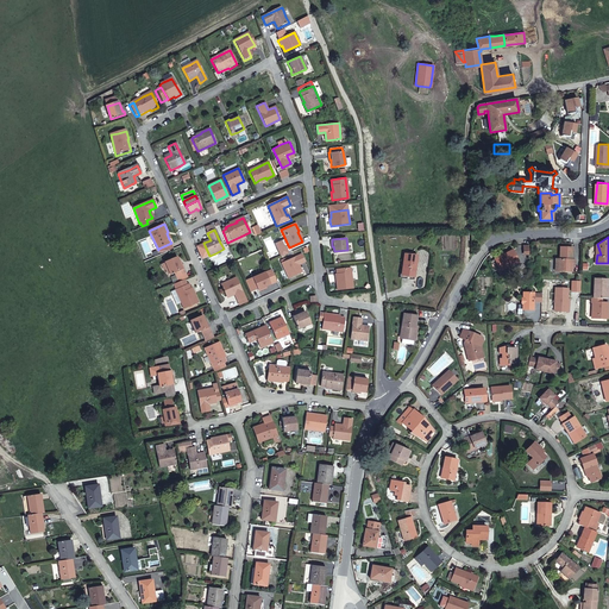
[(171,243),(158,249),(161,253),(173,248),(171,243)]
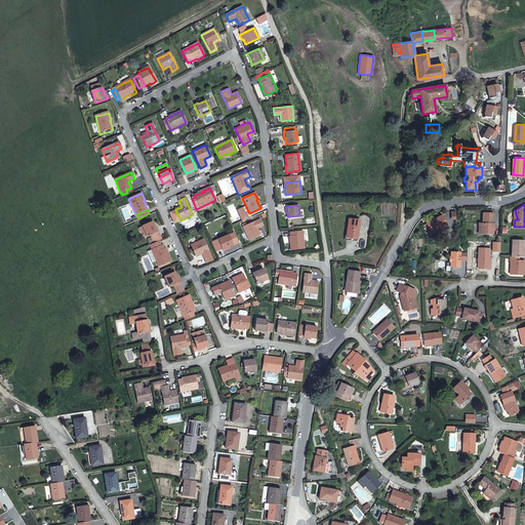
[(449,223),(444,213),(430,221),(435,231),(449,223)]
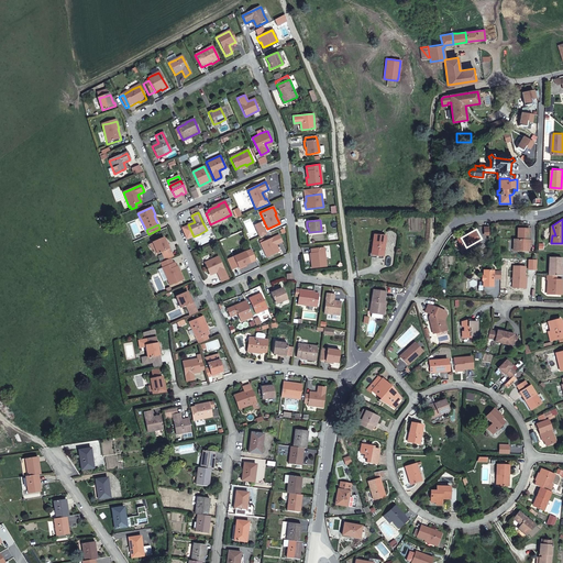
[(516,240),(516,251),(529,251),(530,230),(518,229),(518,240),(516,240)]
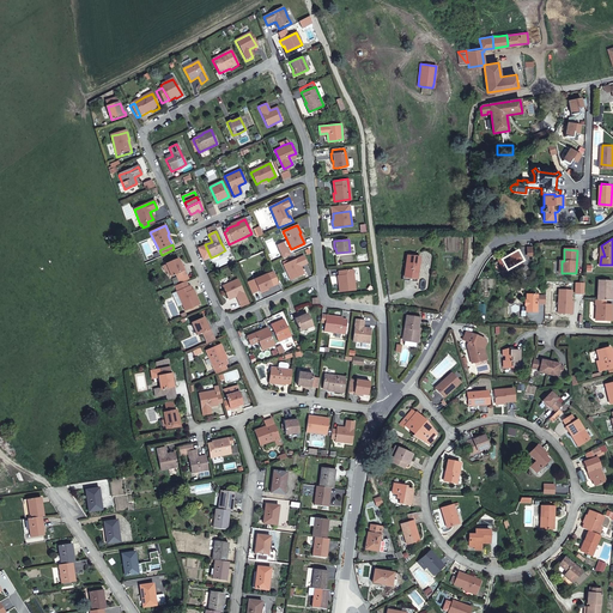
[(304,273),(301,267),(302,266),(308,263),(304,255),(289,262),(284,265),(291,279),(304,273)]
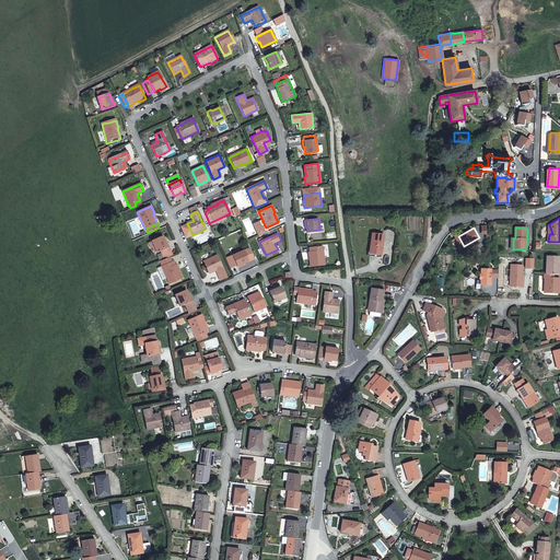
[(366,258),(378,260),(380,254),(383,238),(371,236),(370,246),(369,246),(366,258)]
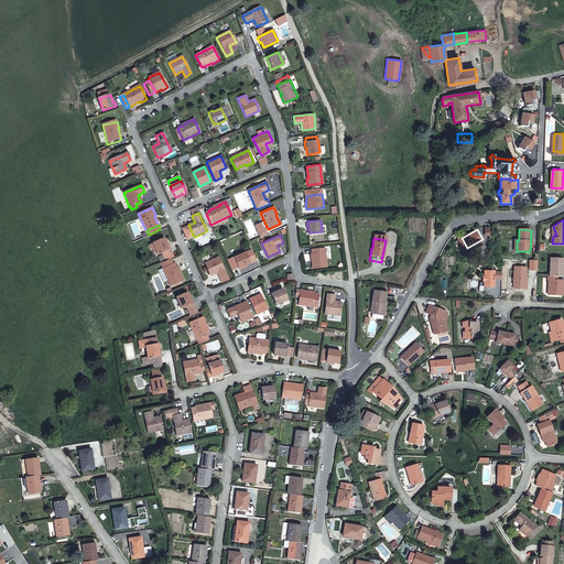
[(158,256),(164,252),(171,250),(169,246),(167,246),(166,242),(164,239),(152,243),(158,256)]
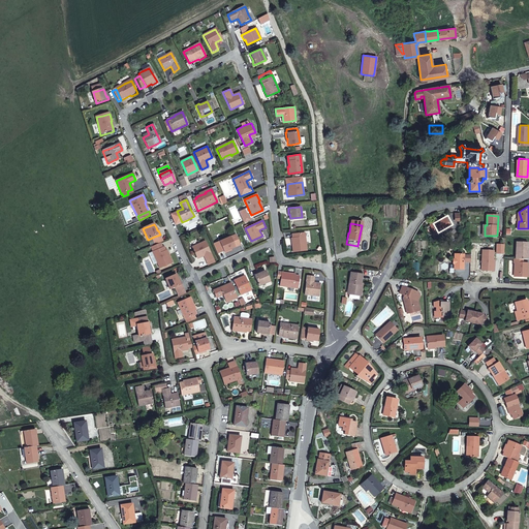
[(291,243),(292,251),(307,249),(304,231),(291,232),(292,236),(293,243),(291,243)]
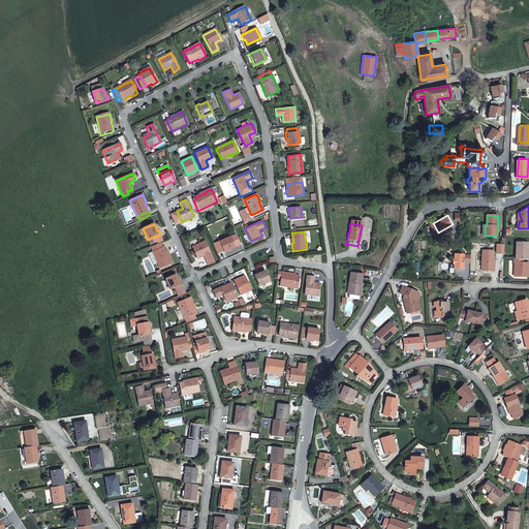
[(237,234),(229,237),(235,247),(242,244),(237,234)]
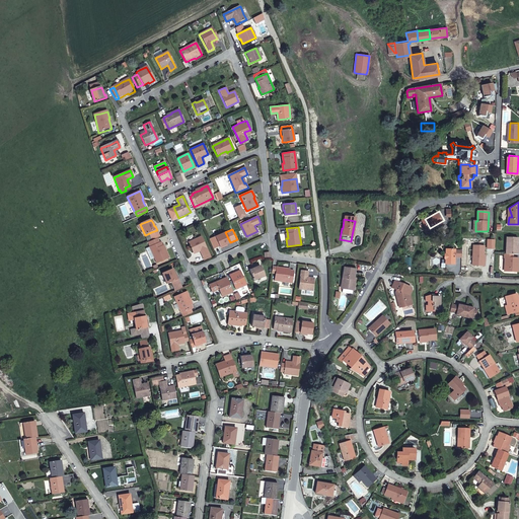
[(220,248),(224,246),(224,245),(227,244),(230,242),(225,232),(215,237),(220,248)]
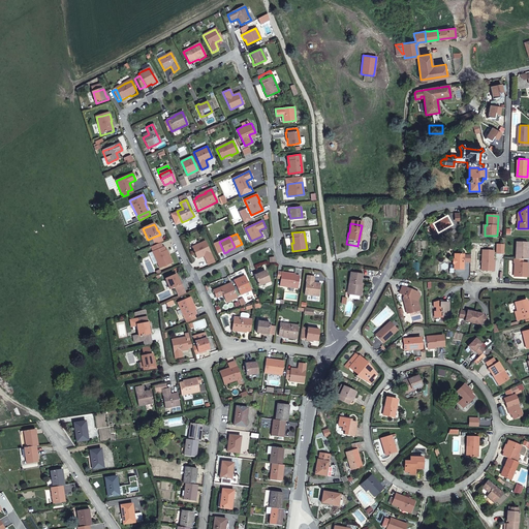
[(192,247),(197,257),(204,254),(205,256),(207,261),(212,259),(213,258),(210,252),(206,241),(192,247)]
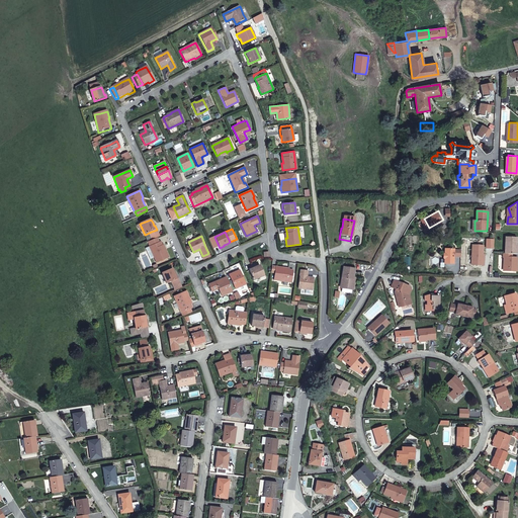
[(159,237),(148,242),(149,246),(150,247),(151,246),(161,242),(159,237)]
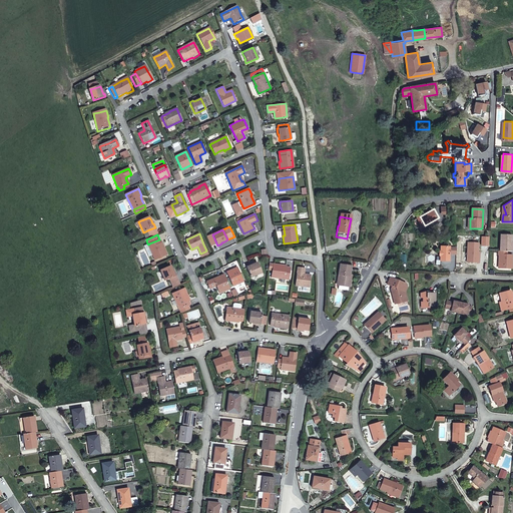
[(507,250),(512,250),(512,234),(501,234),(501,250),(507,250)]
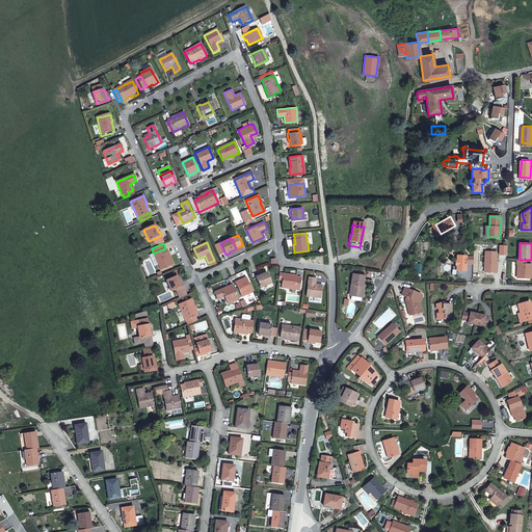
[(155,253),(154,254),(155,256),(161,269),(174,264),(170,258),(169,258),(166,251),(165,248),(155,253)]
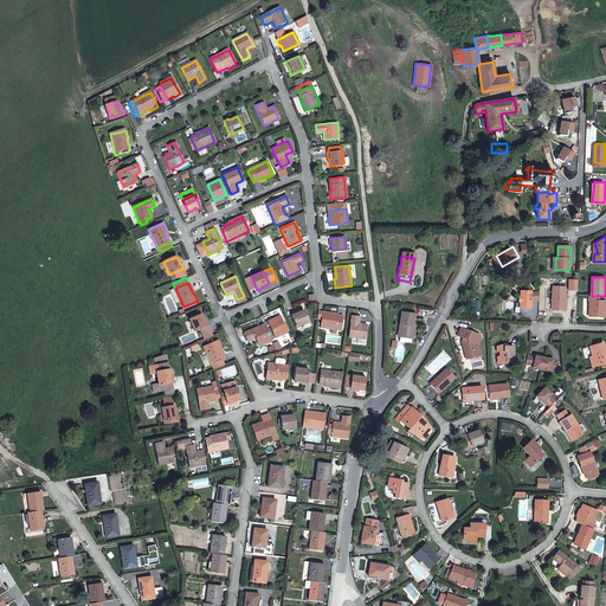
[(554,308),(567,309),(567,295),(567,285),(554,285),(554,308)]
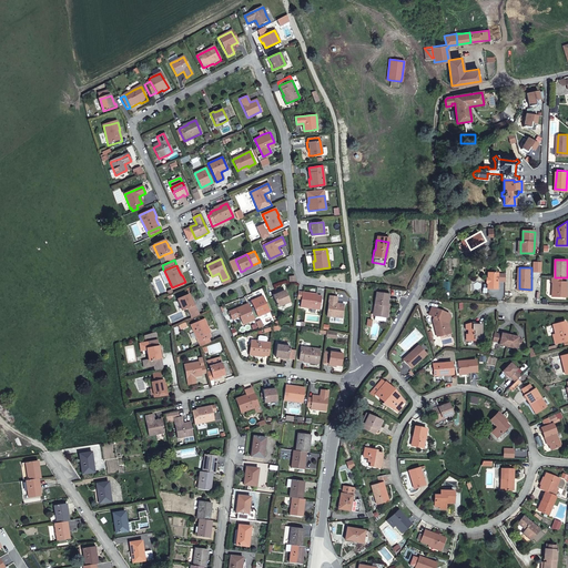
[(498,271),(489,271),(488,275),(487,277),(487,281),(488,282),(488,286),(498,287),(498,271)]
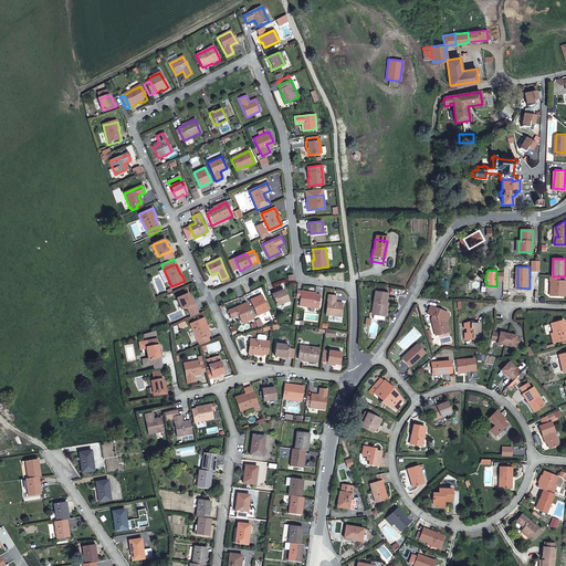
[(553,276),(551,276),(551,281),(553,281),(552,295),(565,295),(565,280),(559,280),(559,276),(553,276)]
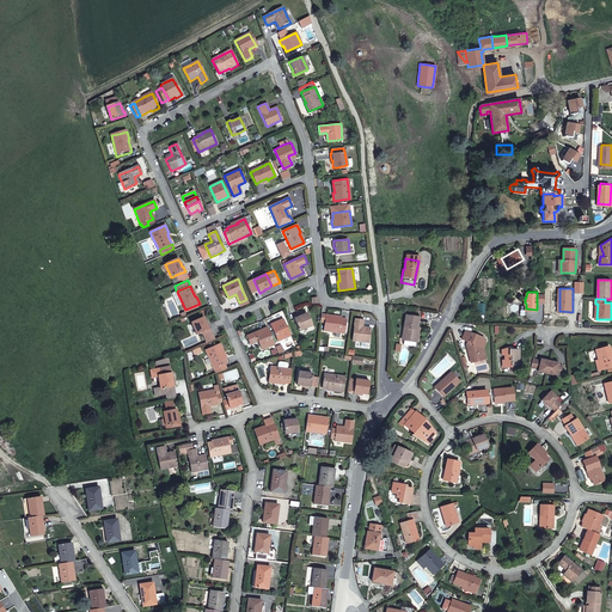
[(300,316),(300,313),(294,316),(300,330),(313,324),(308,312),(304,314),(300,316)]
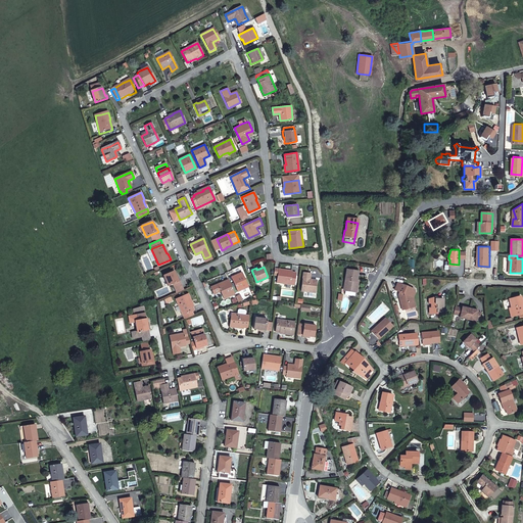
[(287,269),(279,268),(278,275),(278,282),(295,284),(296,272),(290,271),(287,270),(287,269)]
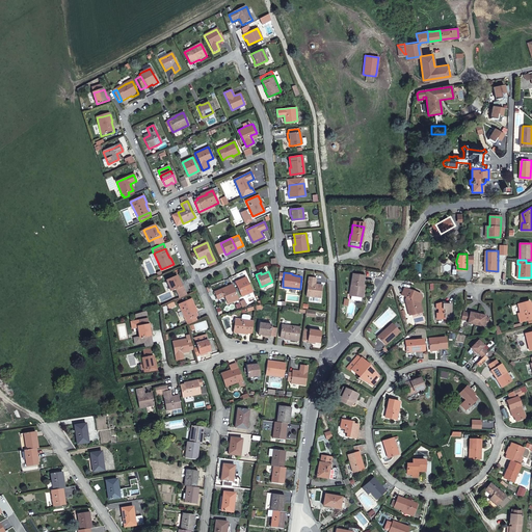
[(171,290),(178,288),(179,287),(183,285),(182,282),(180,282),(179,280),(177,275),(167,280),(171,290)]
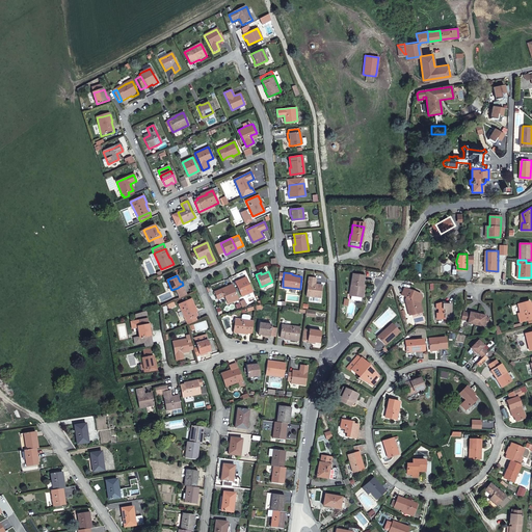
[(241,280),(236,282),(238,286),(242,295),(253,290),(246,275),(240,278),(241,280)]
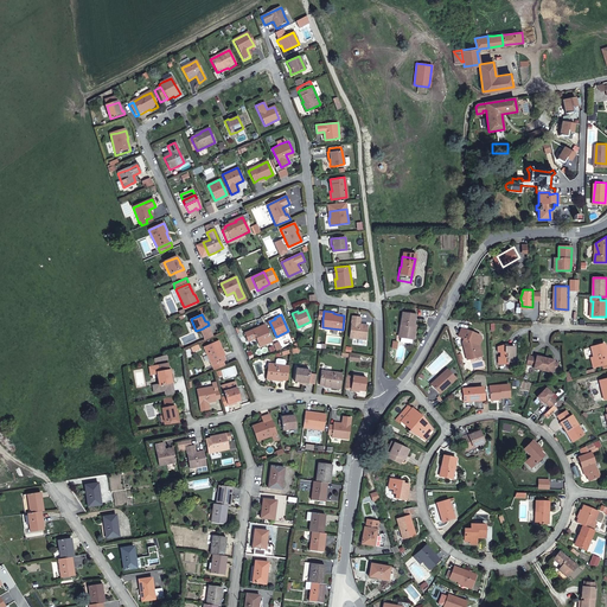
[(366,338),(368,325),(360,324),(360,323),(362,315),(353,314),(352,325),(351,337),(366,338)]
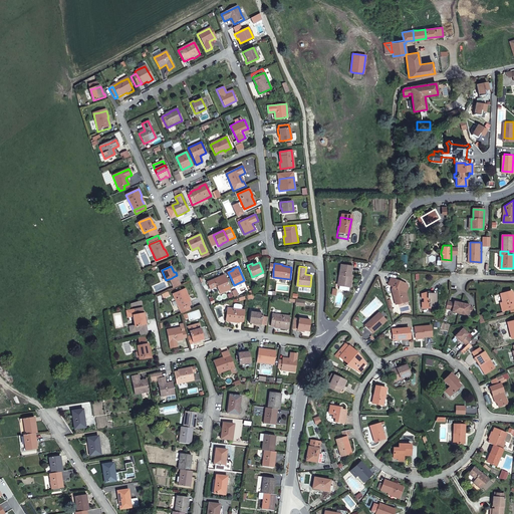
[(337,277),(336,287),(345,288),(346,288),(348,279),(346,278),(348,268),(337,267),(336,274),(337,277)]
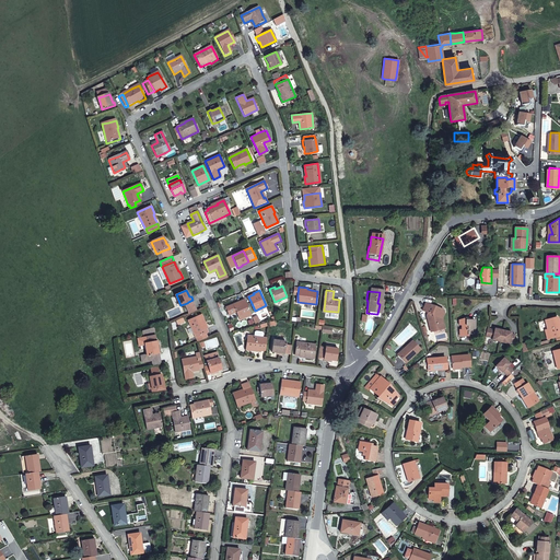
[(252,313),(245,299),(238,302),(238,301),(233,303),(226,306),(230,314),(236,311),(240,318),(252,313)]
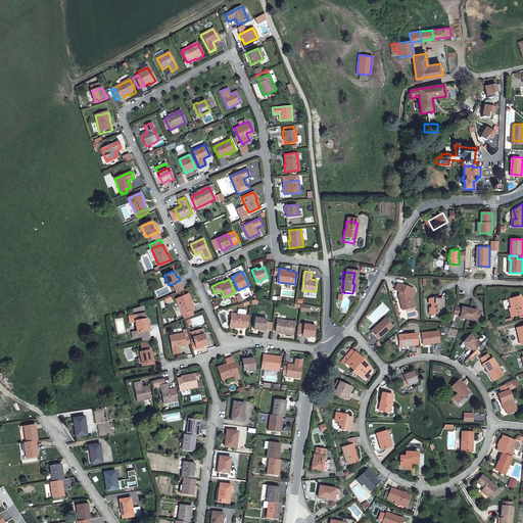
[(175,283),(179,292),(185,289),(180,280),(176,282),(175,283)]
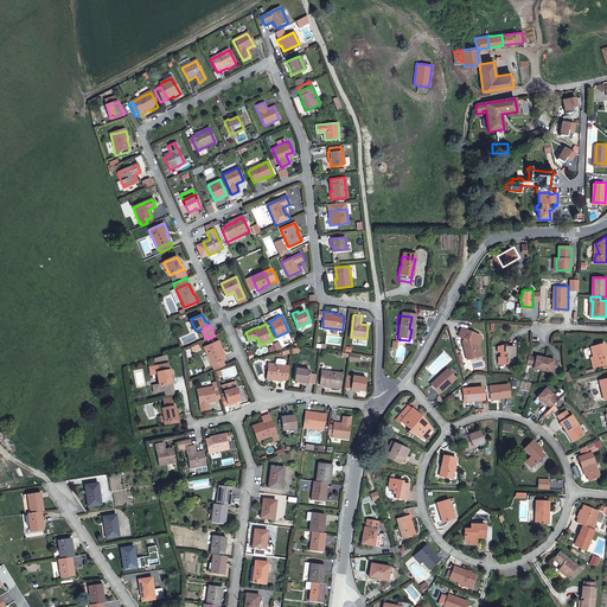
[(461,336),(471,338),(470,345),(472,356),(484,353),(483,346),(484,339),(485,336),(483,332),(464,326),(461,336)]
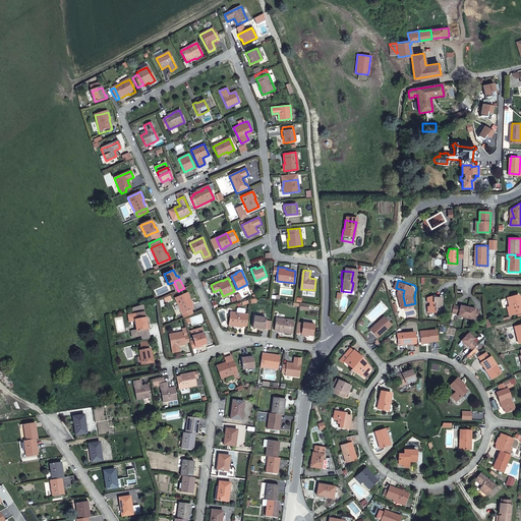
[(177,299),(183,313),(193,309),(194,309),(191,303),(190,299),(191,299),(188,293),(177,298),(177,299)]
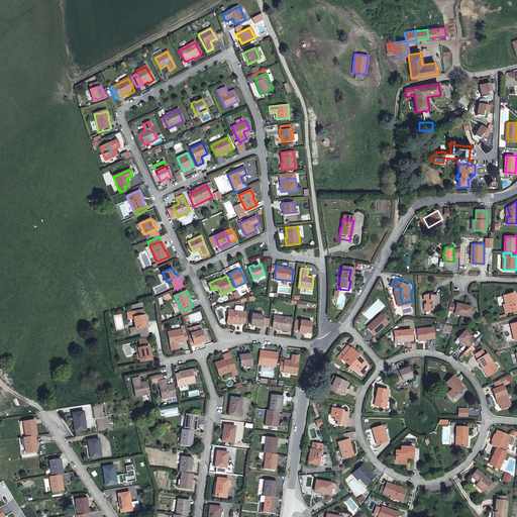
[(516,307),(516,302),(515,297),(513,292),(501,296),(504,305),(507,312),(516,307)]
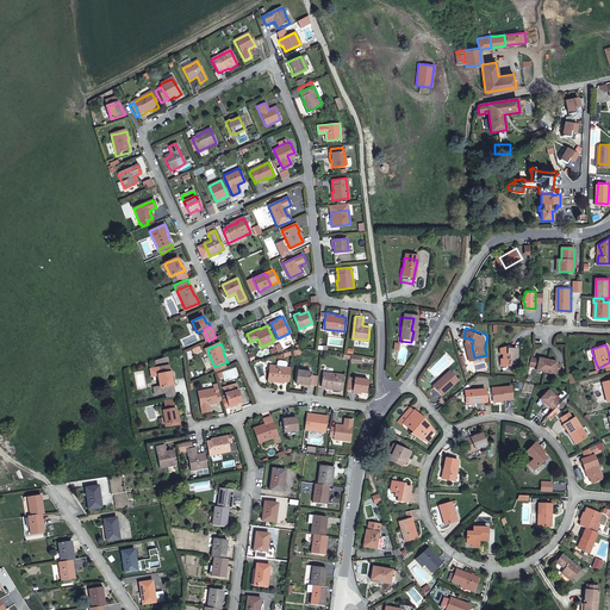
[(517,363),(517,348),(509,348),(509,346),(505,347),(503,348),(503,354),(504,354),(504,359),(503,359),(503,365),(511,365),(511,363),(517,363)]
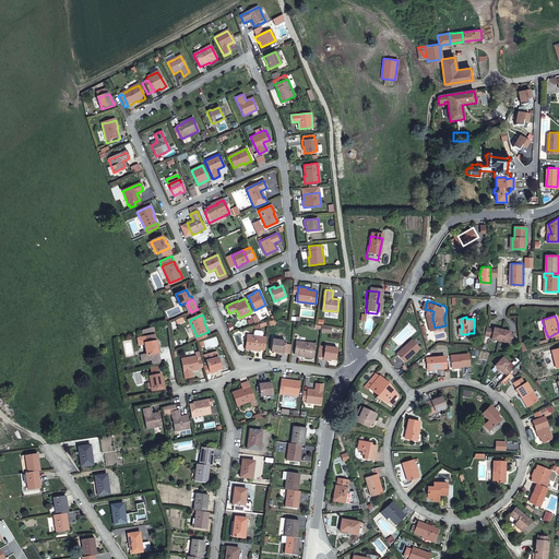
[(486,335),(492,336),(492,339),(509,343),(510,340),(513,341),(514,333),(511,332),(511,331),(495,328),(494,329),(487,326),(486,335)]
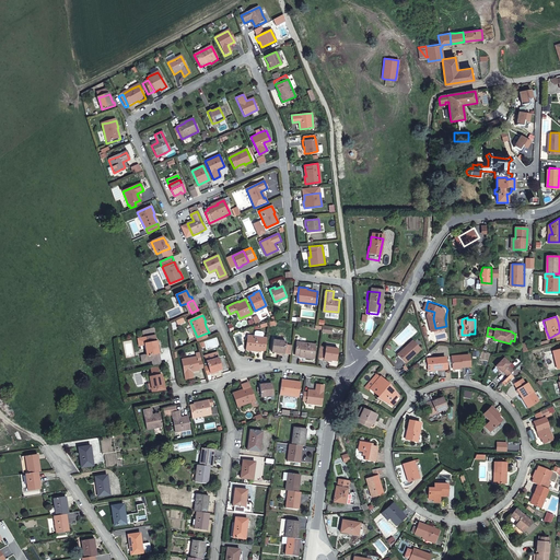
[(266,350),(267,337),(264,336),(255,335),(248,335),(246,349),(255,350),(255,349),(261,350),(266,350)]
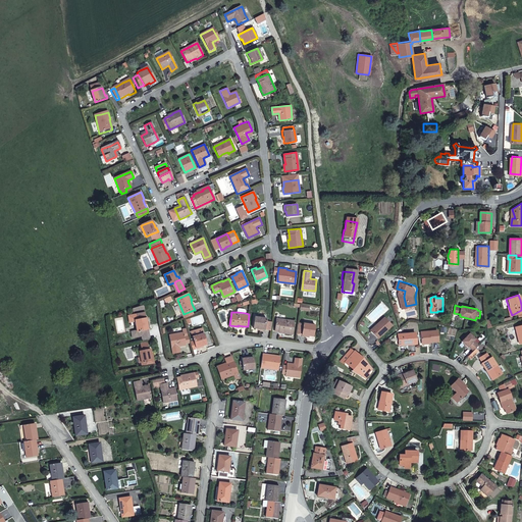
[(139,331),(150,329),(152,329),(151,325),(150,325),(149,321),(148,318),(140,320),(139,314),(132,316),(134,321),(137,321),(137,322),(139,331)]
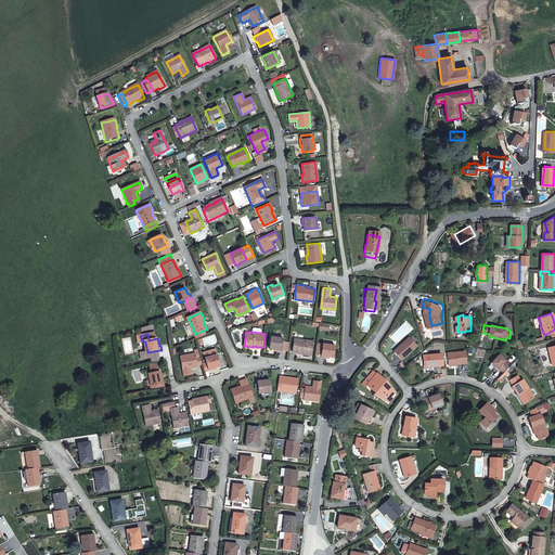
[(289,350),(291,339),(284,339),(284,337),(272,335),(270,347),(274,348),(278,349),(278,350),(282,351),(282,349),(289,350)]
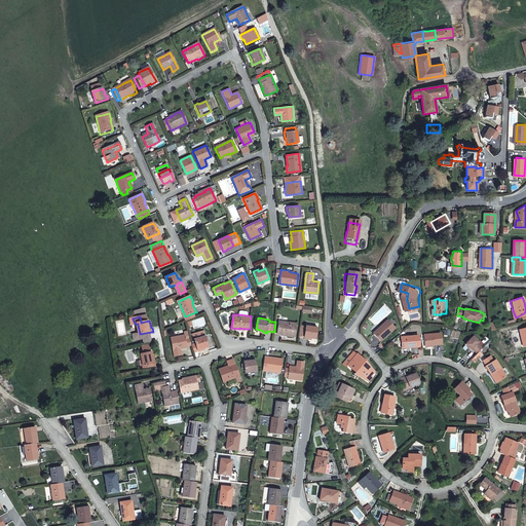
[(384,318),(378,326),(379,327),(374,334),(380,339),(392,325),(384,318)]
